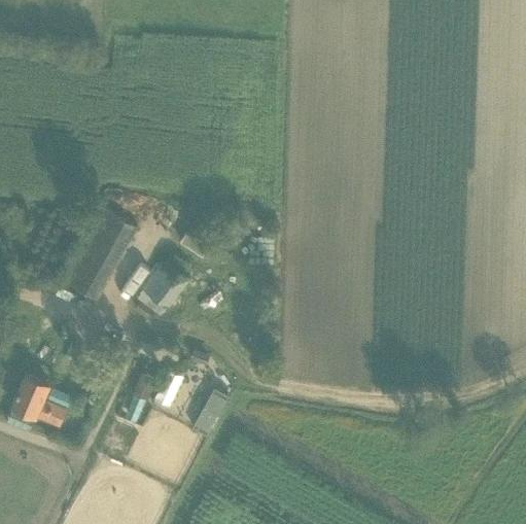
[(72,260),(62,279),(97,299),(98,299),(108,281),(126,249),(131,242),(138,228),(102,208),(72,260)]
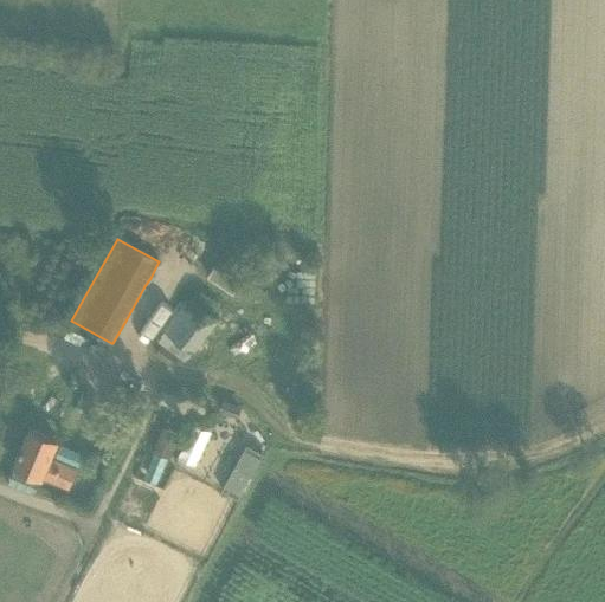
[(231,267),(227,278),(250,285),(255,274),(231,267)]
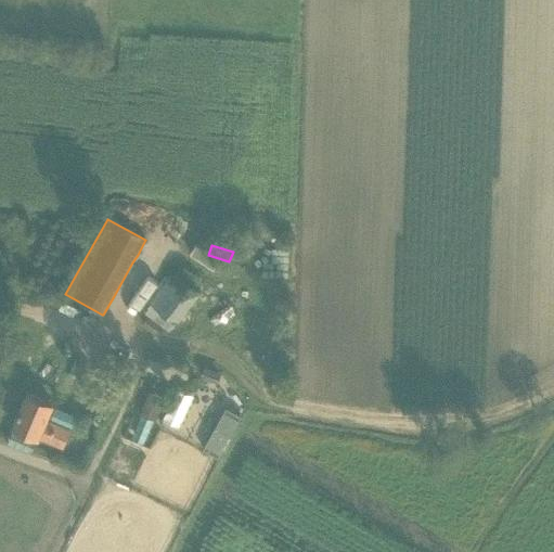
[(157,296),(144,313),(170,333),(183,316),(198,295),(174,276),(166,285),(157,296)]
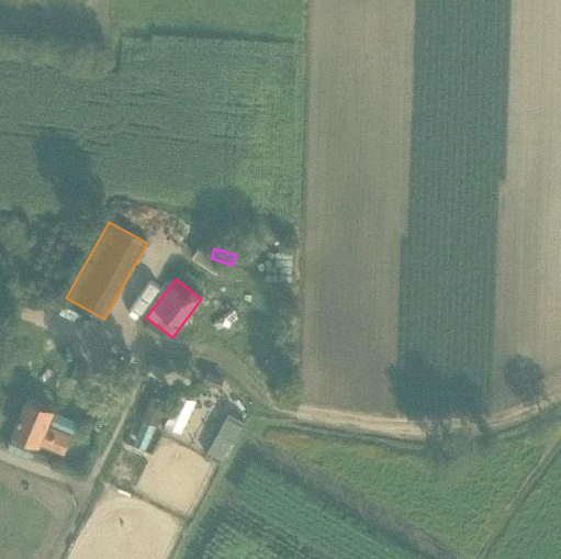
[(149,323),(144,331),(156,339),(161,332),(149,323)]
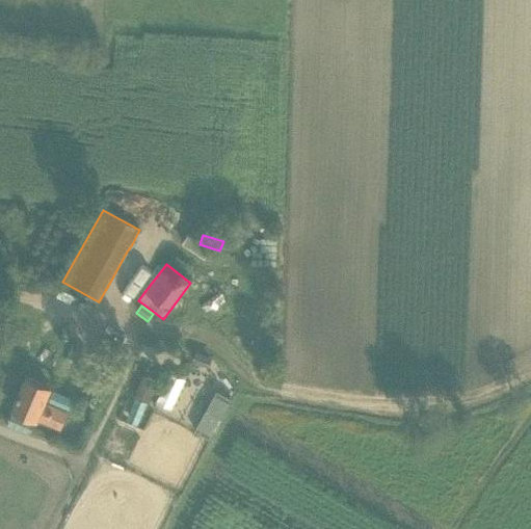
[(196,353),(193,363),(206,368),(209,358),(196,353)]
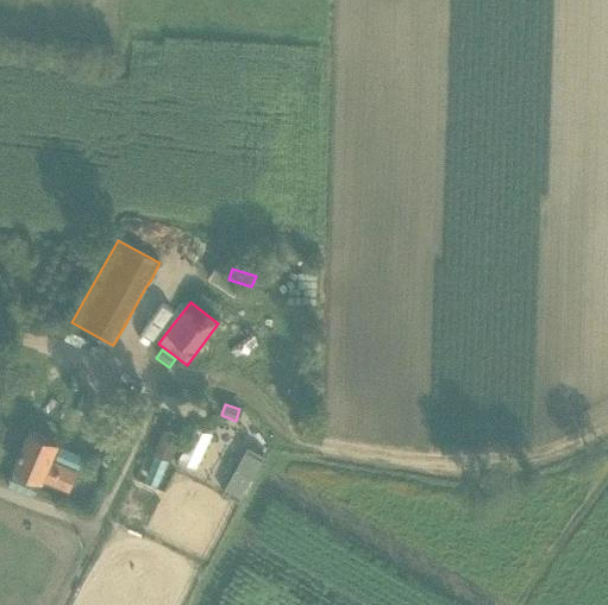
[(164,432),(154,457),(170,464),(181,439),(164,432)]
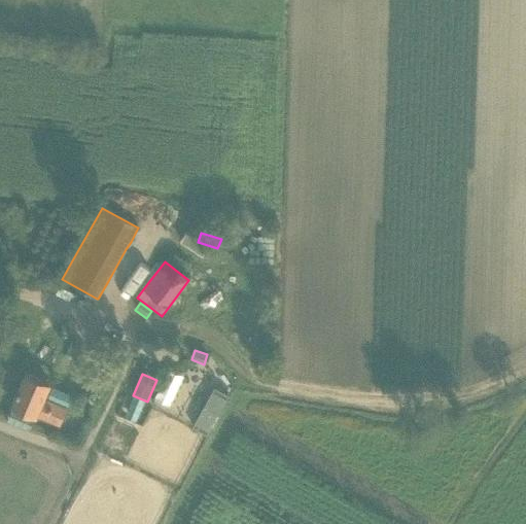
[(26,376),(18,394),(12,407),(60,427),(67,410),(45,400),(50,386),(26,376)]
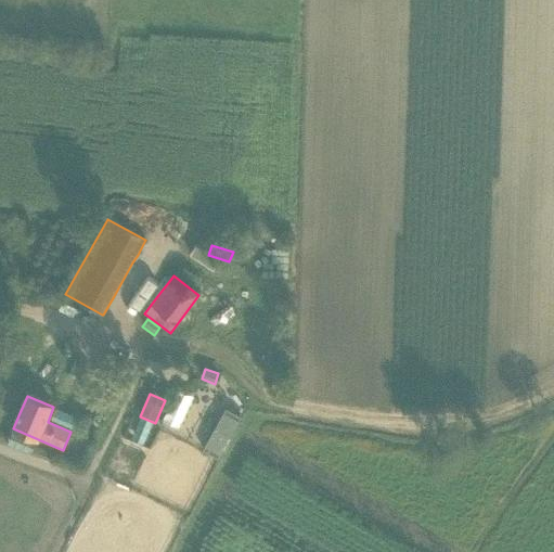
[(226,415),(205,453),(219,461),(241,423),(226,415)]
